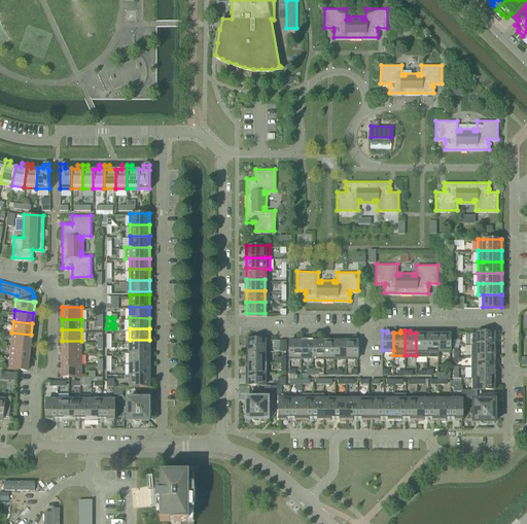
[(427,355),(427,350),(427,332),(422,332),(422,333),(416,333),(416,355),(427,355)]
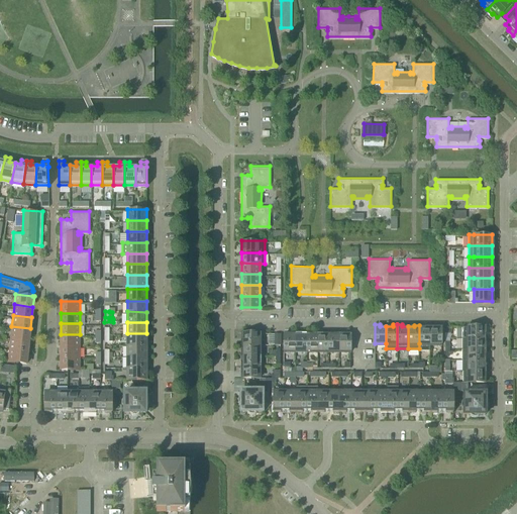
[(430,343),(430,326),(423,326),(423,325),(419,325),(419,343),(430,343)]
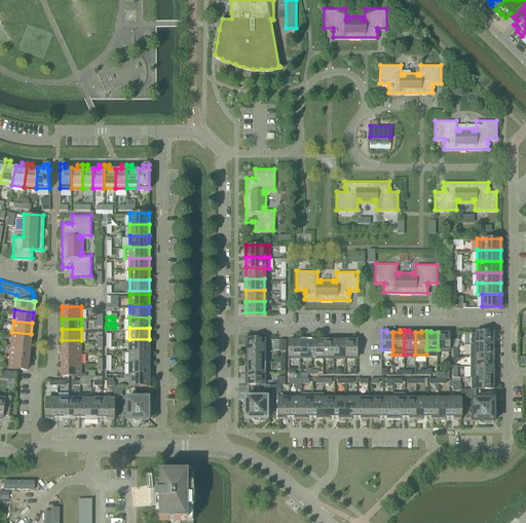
[(438,332),(438,349),(449,349),(449,331),(444,331),(444,332),(438,332)]
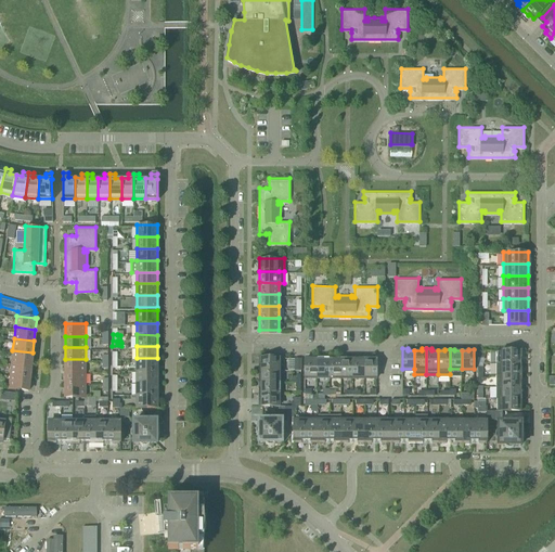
[(495,361),(521,361),(521,356),(520,356),(520,349),(495,349),(495,361)]
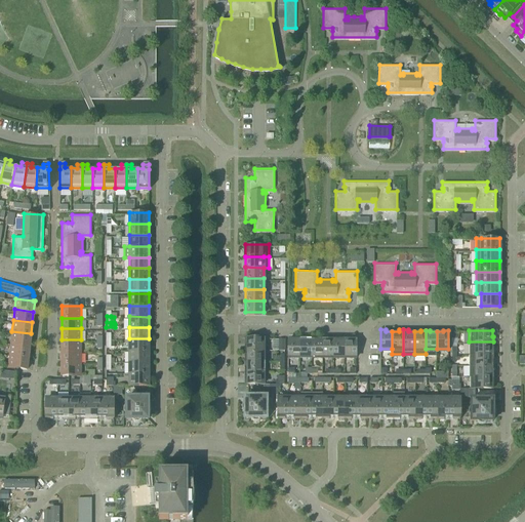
[(30,345),(31,333),(11,331),(10,343),(30,345)]
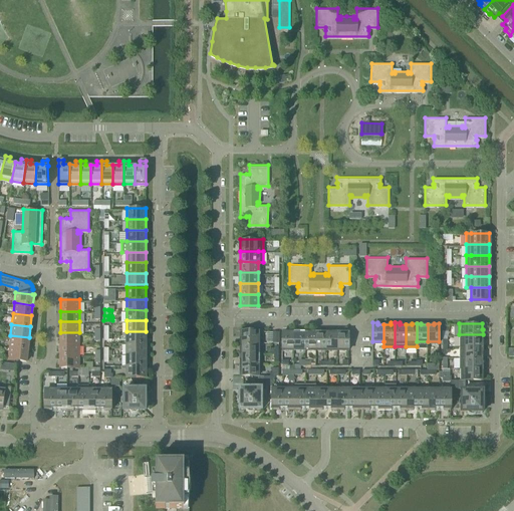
[(240,340),(258,340),(258,329),(241,329),(241,336),(240,336),(240,340)]
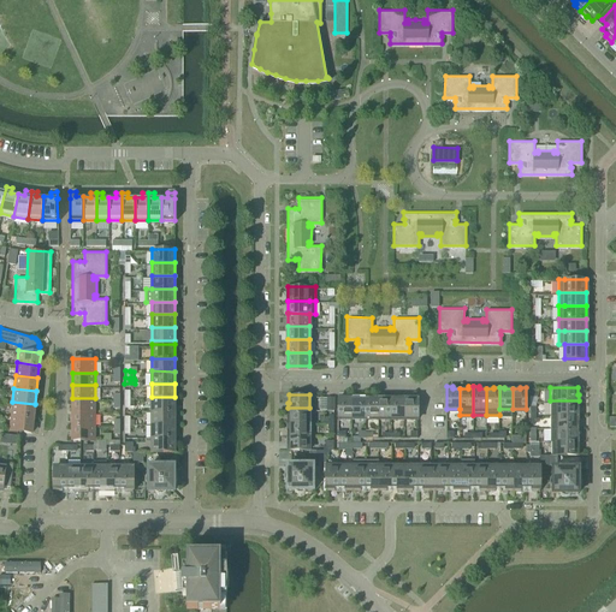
[(338,394),(338,417),(351,417),(351,397),(344,397),(344,394),(338,394)]
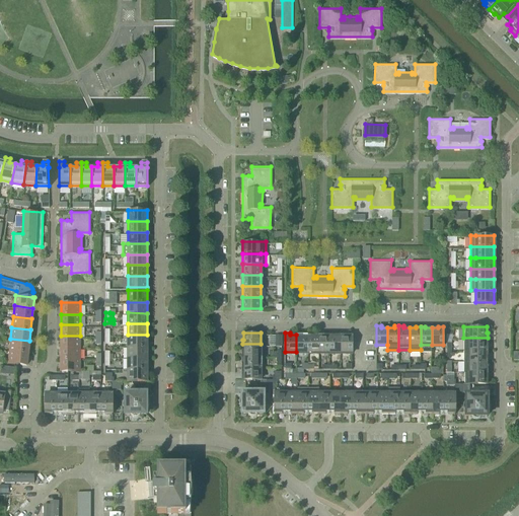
[(307,352),(307,333),(303,333),(303,335),(296,335),(296,352),(307,352)]
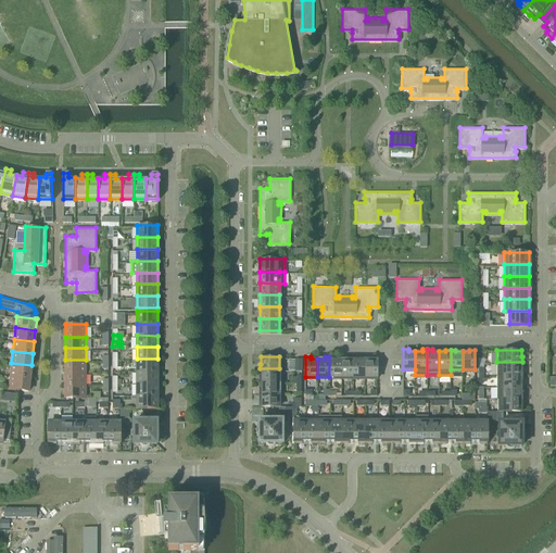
[(341,377),(341,359),(335,359),(335,356),(329,356),(329,377),(341,377)]
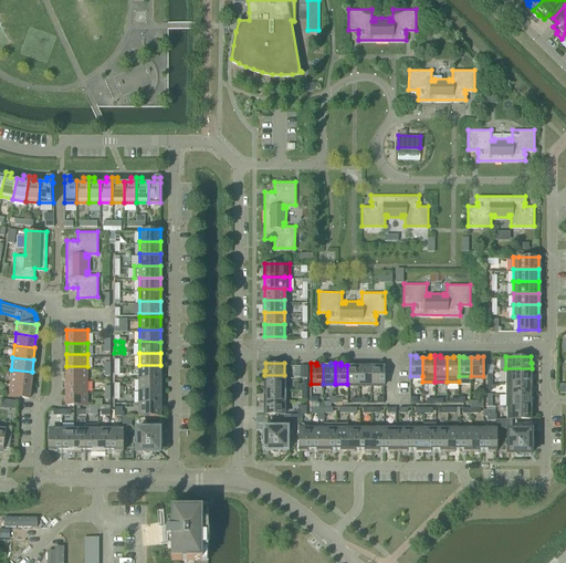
[(359,384),(359,363),(354,363),(354,365),(347,365),(347,384),(359,384)]
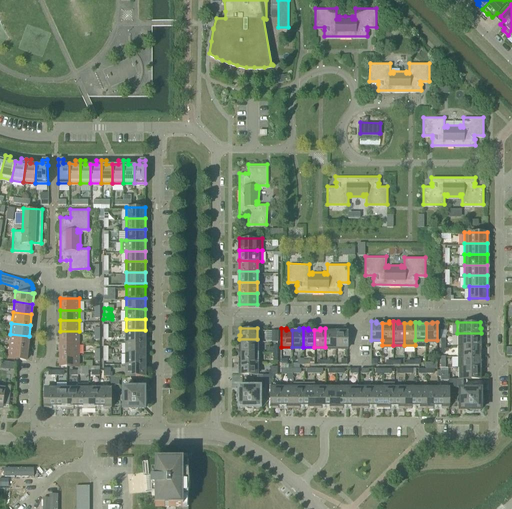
[(336,347),(336,330),(329,330),(329,328),(325,328),(325,347),(336,347)]
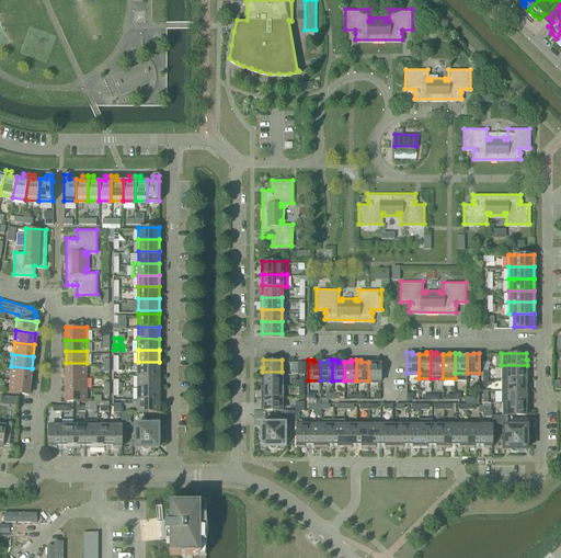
[(368,362),(368,380),(380,380),(380,360),(375,360),(375,362),(368,362)]
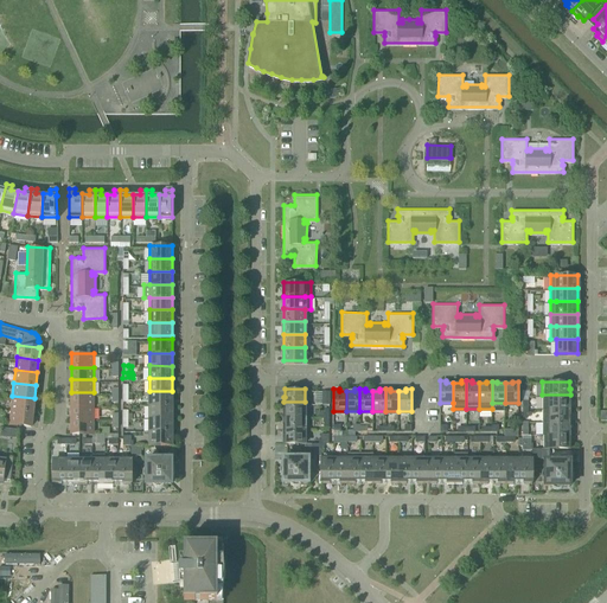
[(172,404),(172,391),(149,391),(149,404),(172,404)]
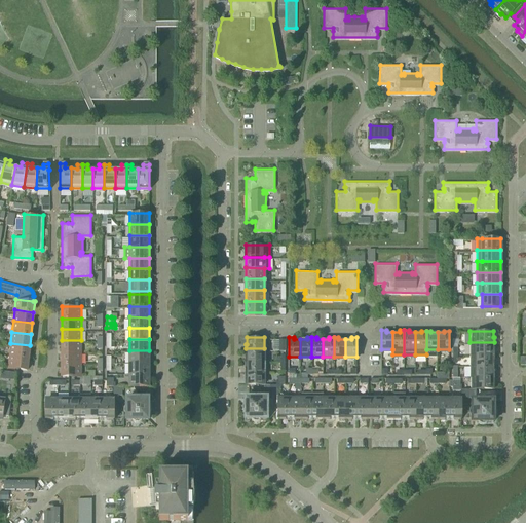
[(81,351),(81,340),(62,340),(62,351),(81,351)]
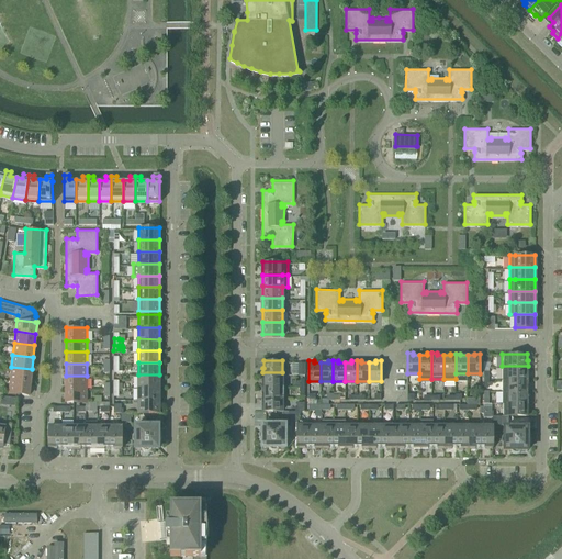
[(528,370),(528,366),(502,366),(502,378),(527,378),(527,370),(528,370)]
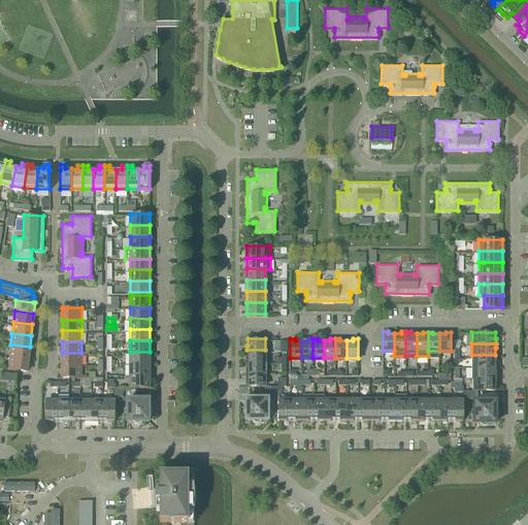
[(28,358),(30,347),(10,345),(9,356),(28,358)]
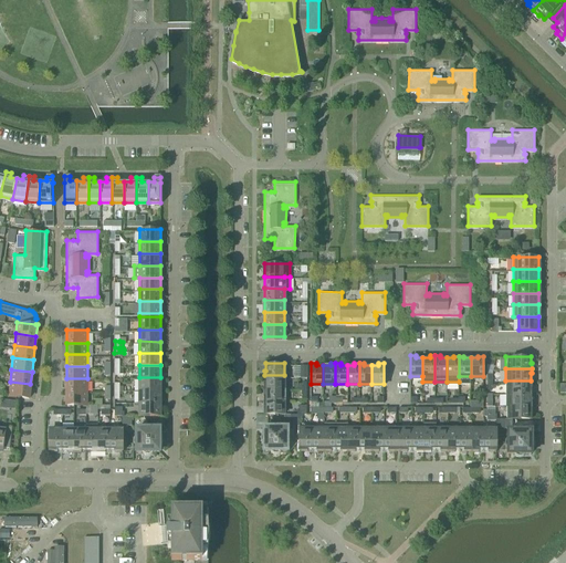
[(284,387),(284,375),(264,375),(264,381),(265,381),(265,387),(284,387)]
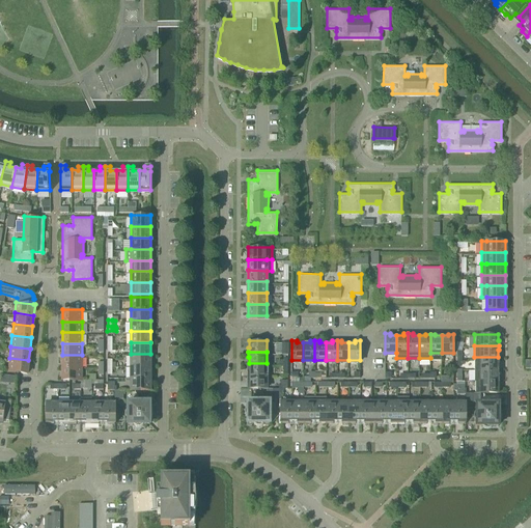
[(150,365),(150,354),(131,354),(131,365),(150,365)]
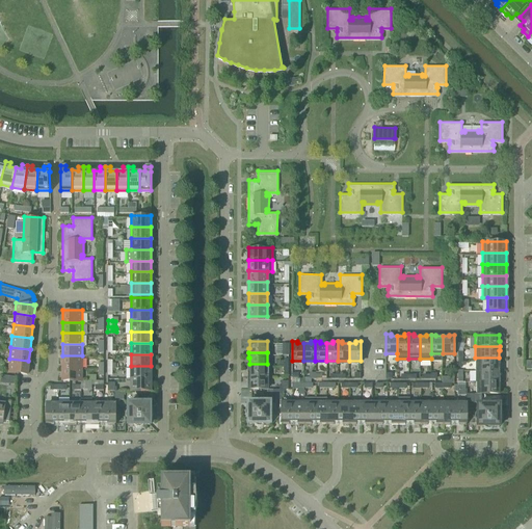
[(82,367),(82,355),(62,355),(62,367),(82,367)]
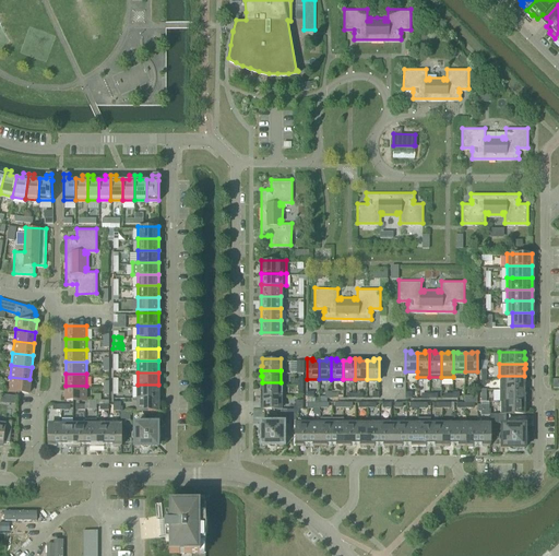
[(524,382),(524,376),(499,376),(499,387),(525,388),(525,382),(524,382)]
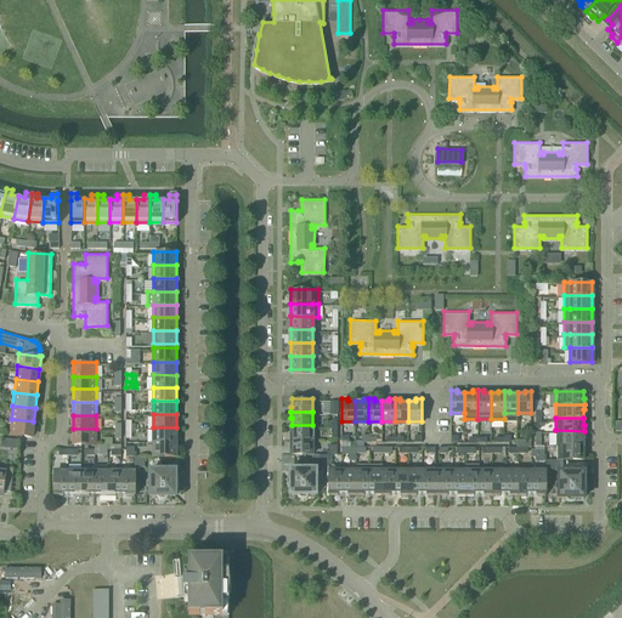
[(32,435),(33,421),(11,419),(10,432),(32,435)]
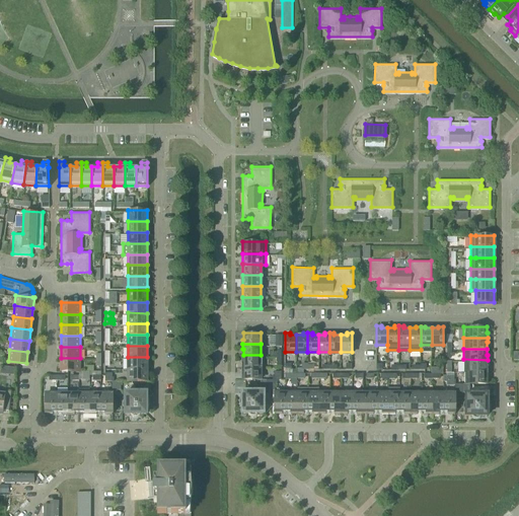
[(261,366),(261,355),(243,355),(243,361),(242,361),(242,366),(261,366)]
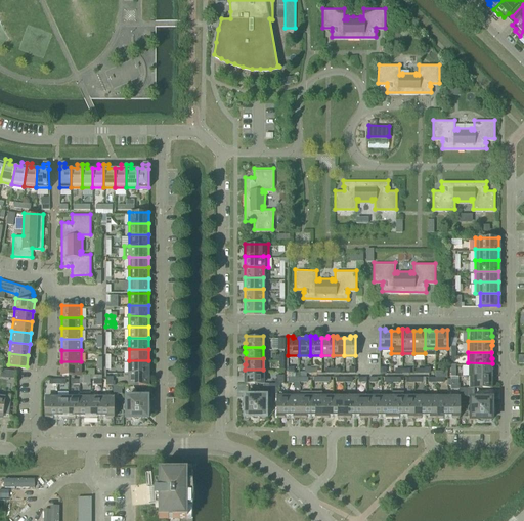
[(148,371),(148,360),(129,360),(129,371),(148,371)]
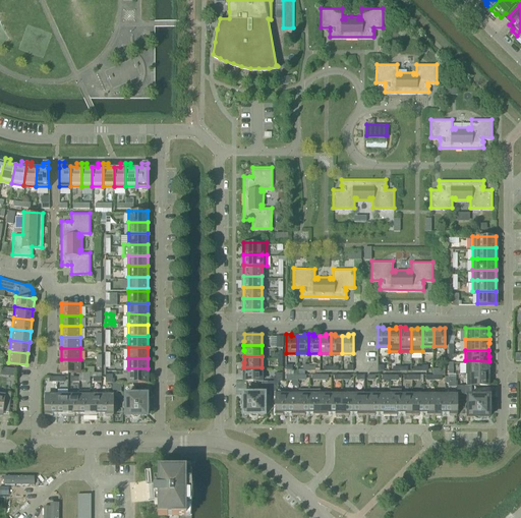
[(80,370),(80,359),(61,359),(61,370),(80,370)]
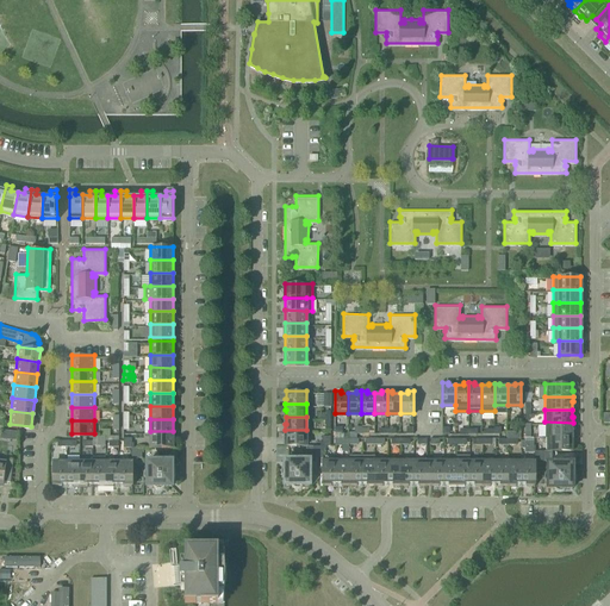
[(573,428),(573,423),(545,422),(545,435),(572,435),(572,428),(573,428)]
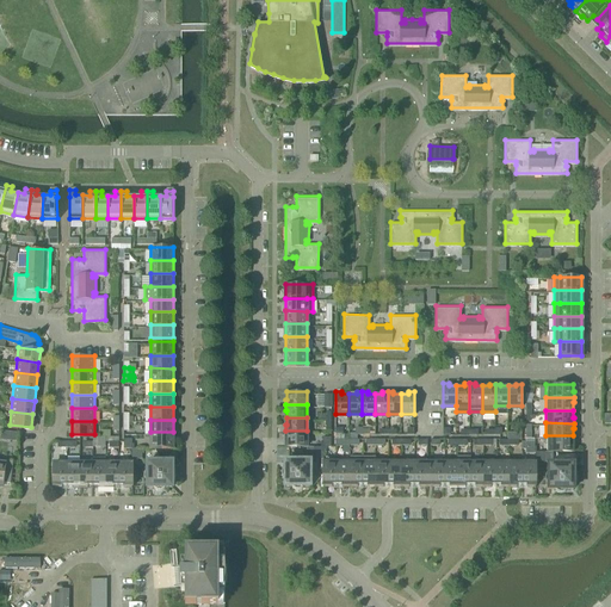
[(307,444),(307,431),(285,431),(285,437),(287,437),(287,444),(307,444)]
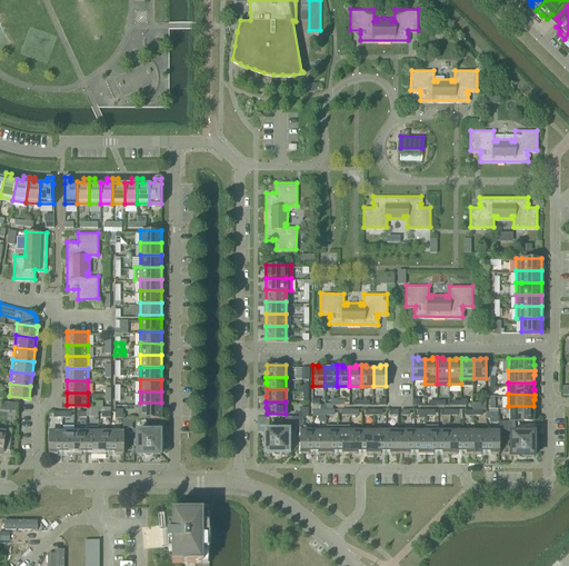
[(161,416),(161,403),(140,403),(140,416),(161,416)]
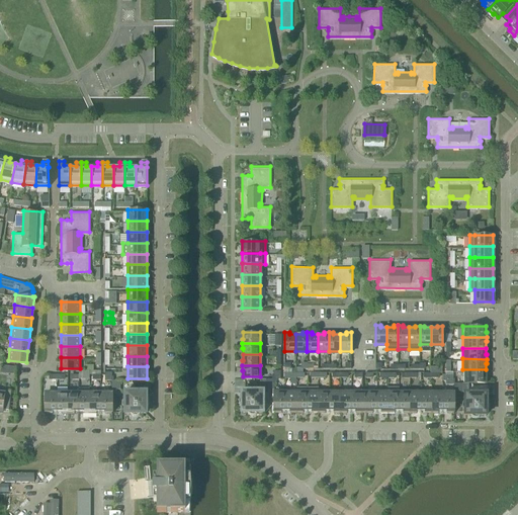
[(486,376),(486,369),(462,369),(462,370),(463,370),(463,380),(487,380),(487,376),(486,376)]
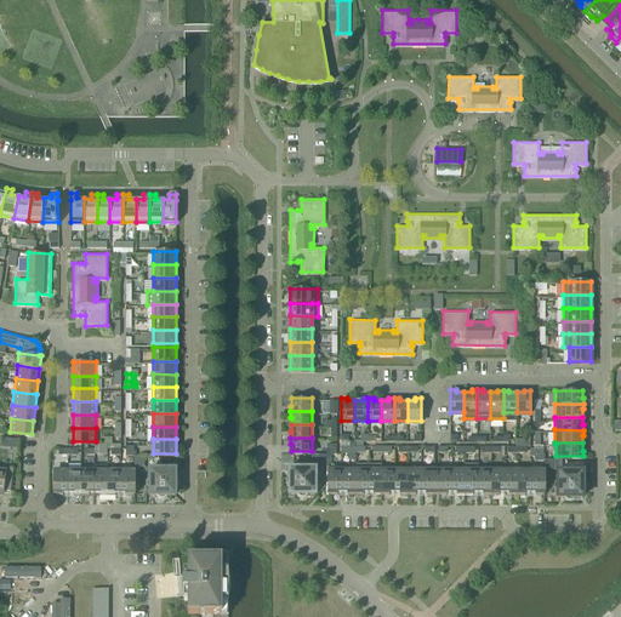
[(478,491),(478,468),(478,461),(465,461),(465,468),(465,492),(473,492),(473,491),(478,491)]
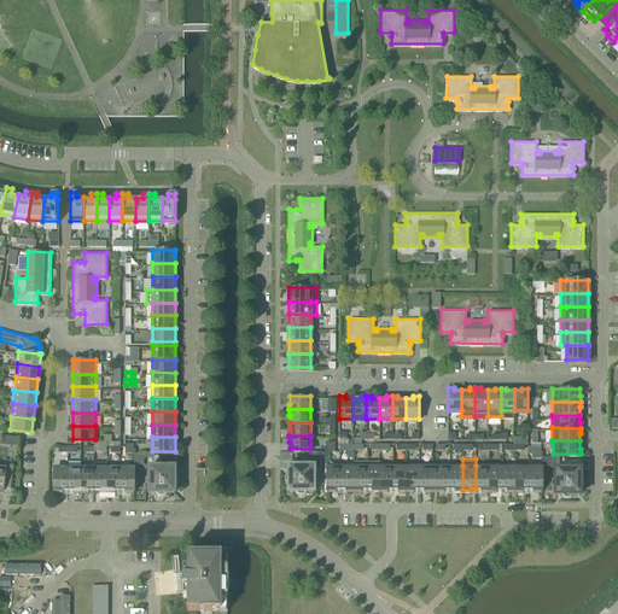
[(94,466),(94,490),(99,490),(99,491),(106,491),(106,466),(106,460),(94,460),(94,466)]
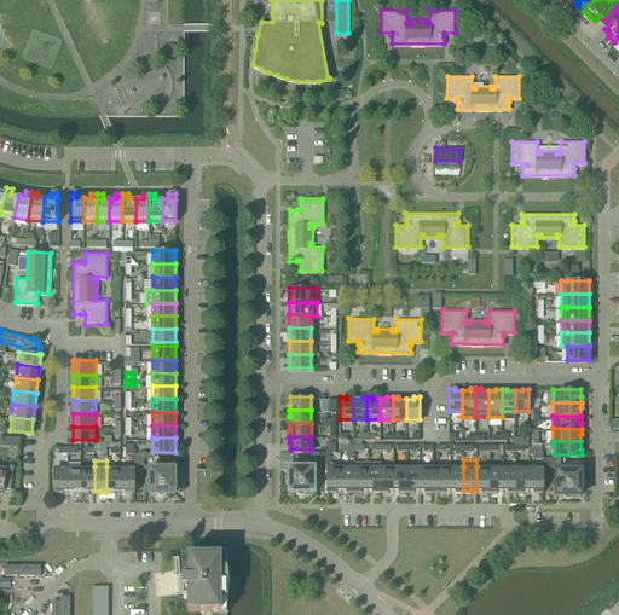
[(368,489),(368,460),(354,460),(354,466),(354,491),(363,491),(363,489),(368,489)]
